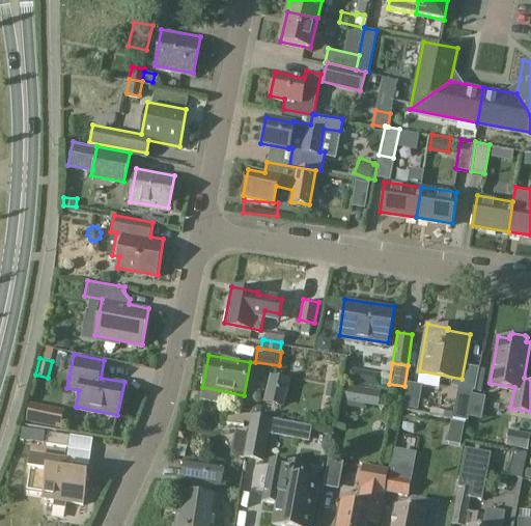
[(368,376),(367,381),(380,384),(382,371),(374,370),(368,376)]
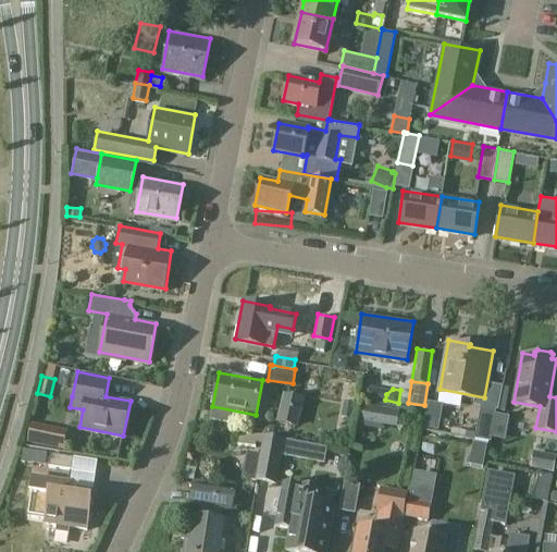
[(284,391),(276,420),(297,425),(305,396),(284,391)]
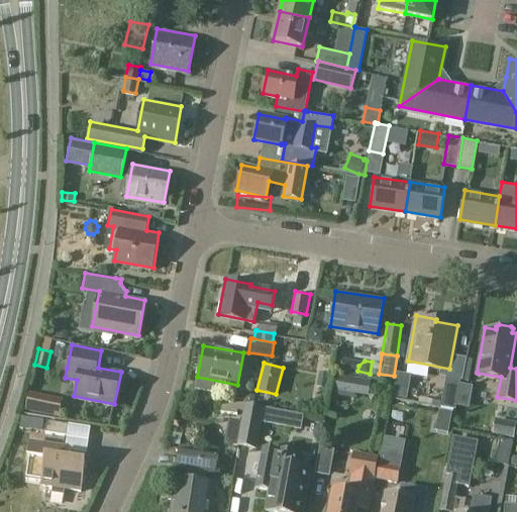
[(411,373),(397,370),(392,394),(406,397),(411,373)]
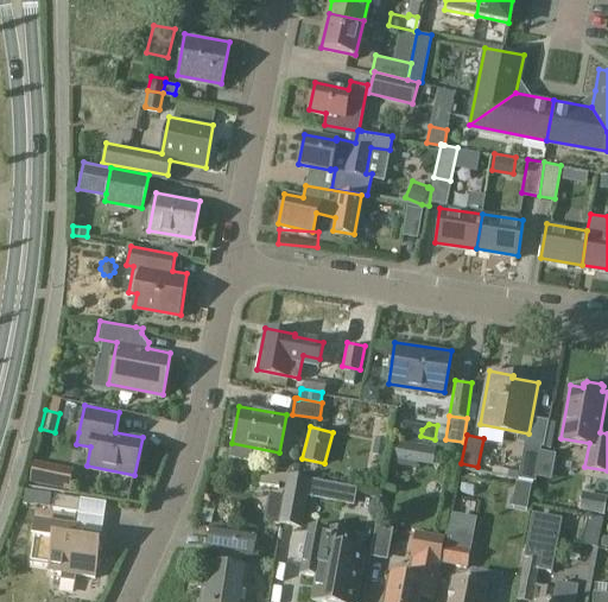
[(524,441),(519,467),(518,476),(536,480),(542,444),(524,441)]
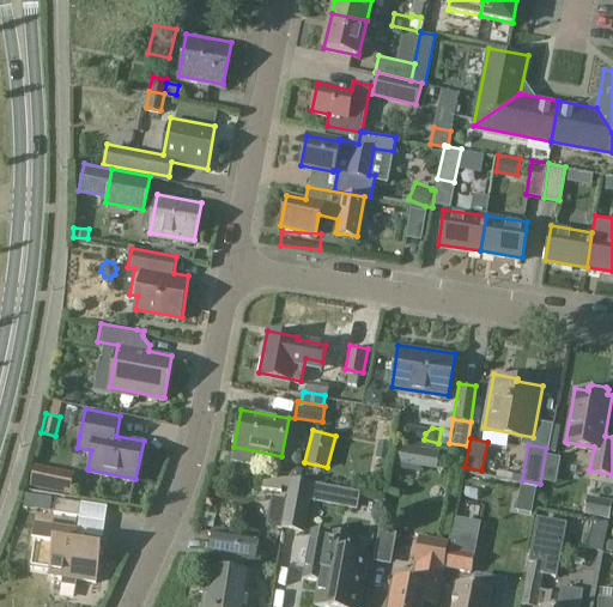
[(439,449),(422,445),(419,465),(436,467),(439,449)]
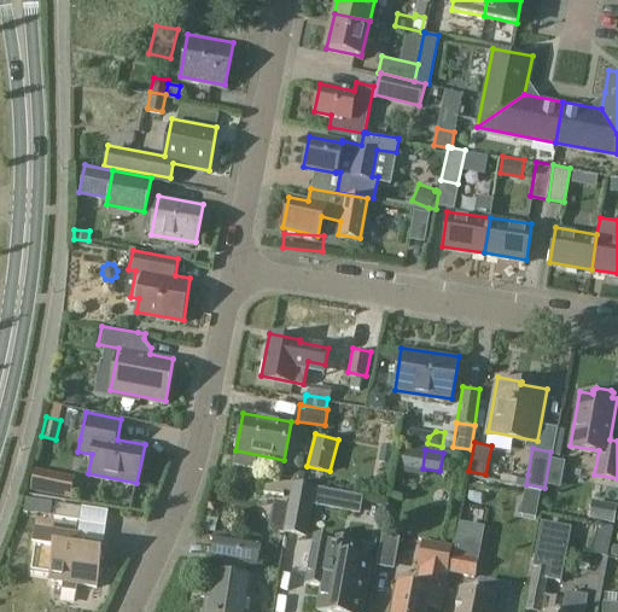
[(70,496),(75,474),(35,466),(30,488),(70,496)]
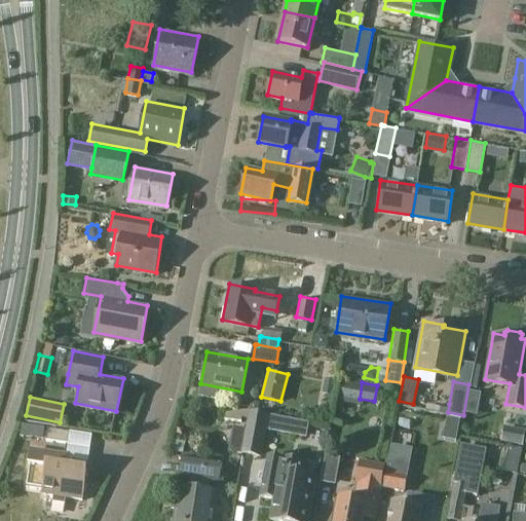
[(225,404),(224,416),(241,419),(242,407),(225,404)]
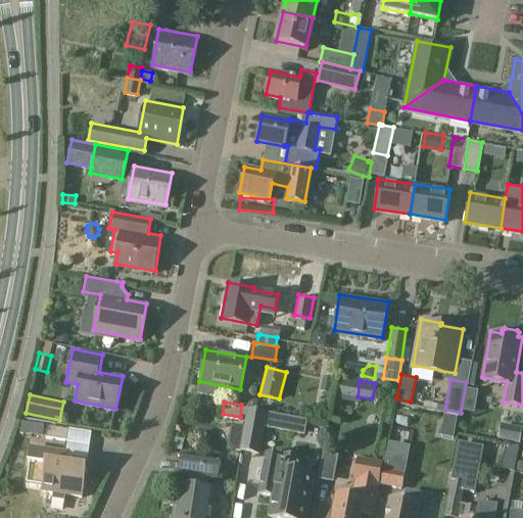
[(247,407),(239,449),(259,452),(265,423),(267,410),(247,407)]
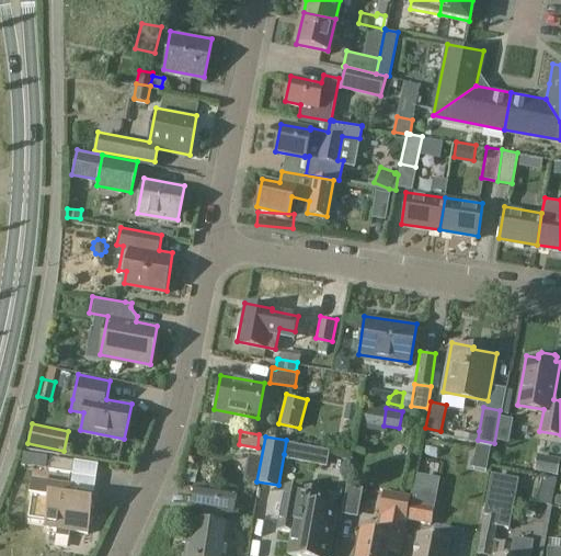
[(321,447),(293,442),(289,455),(319,461),(321,447)]
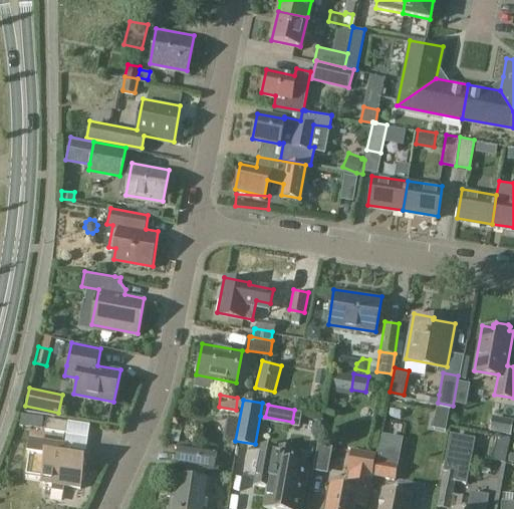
[(449,408),(437,406),(433,426),(446,428),(449,408)]
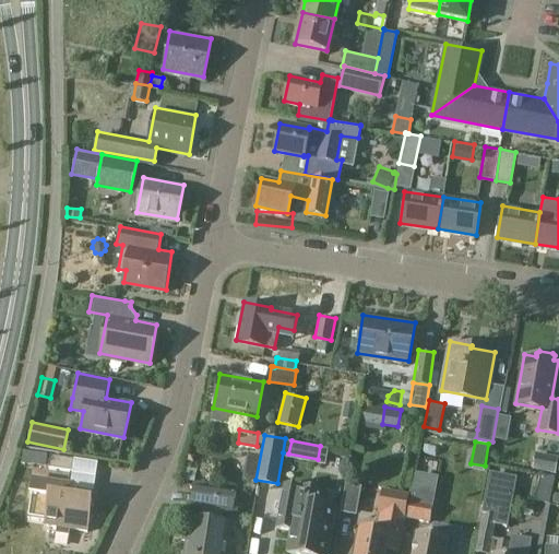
[(430,444),(428,458),(449,461),(451,447),(430,444)]
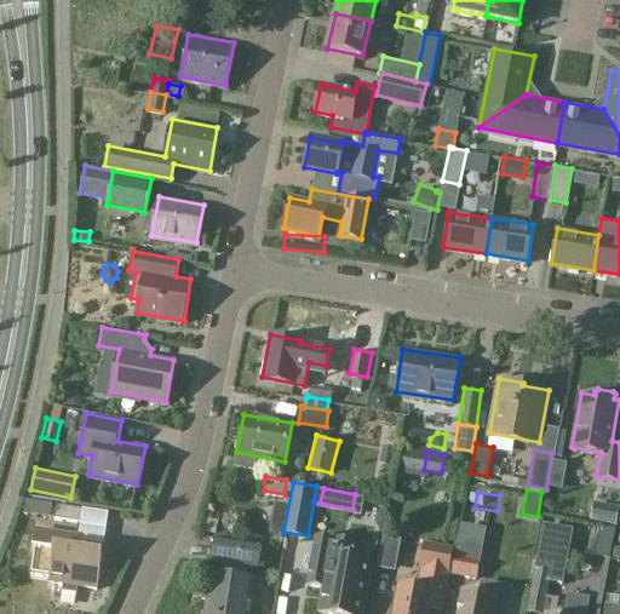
[(26,497),(23,510),(36,512),(39,498),(26,497)]
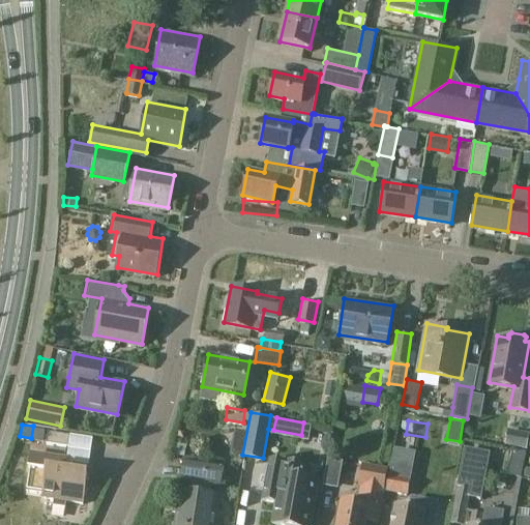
[(528,431),(508,428),(506,442),(526,445),(528,431)]
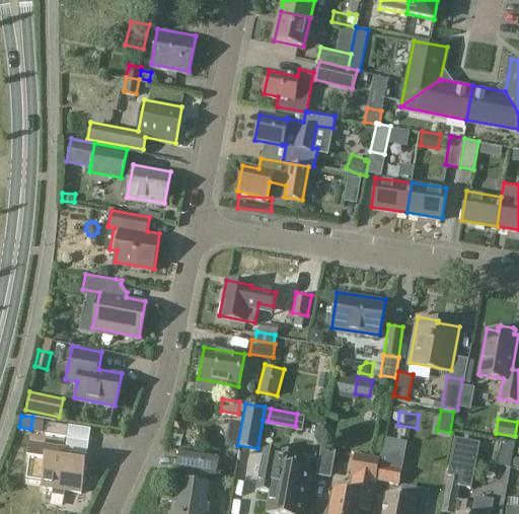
[(67,423),(47,420),(45,431),(66,434),(67,423)]
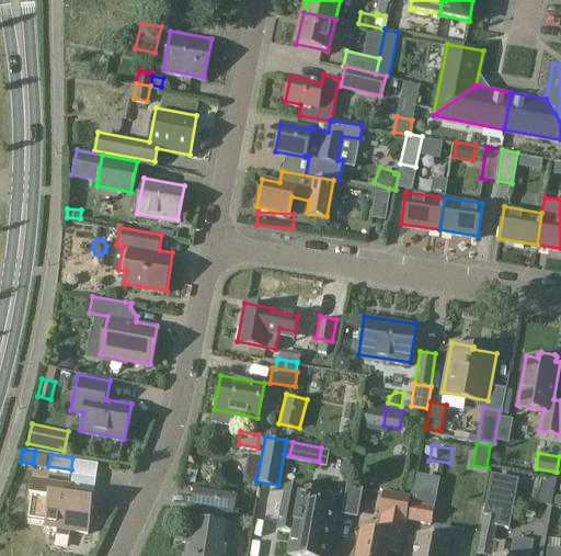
[(479,536),(476,552),(493,555),(492,555),(508,555),(512,542),(511,542),(494,539),(497,523),(507,525),(508,520),(516,479),(517,476),(492,472),(492,475),(488,494),(487,494),(479,536)]
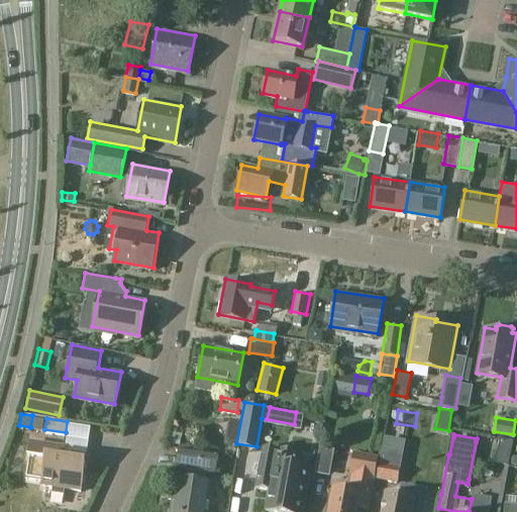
[(380,463),(400,467),(406,439),(385,435),(380,463)]
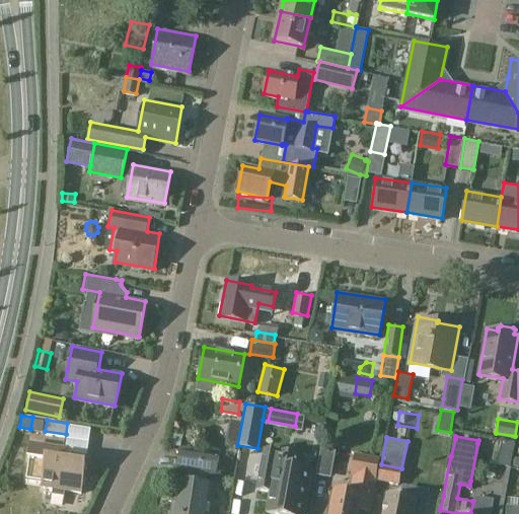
[(504,440),(502,451),(513,453),(515,443),(504,440)]
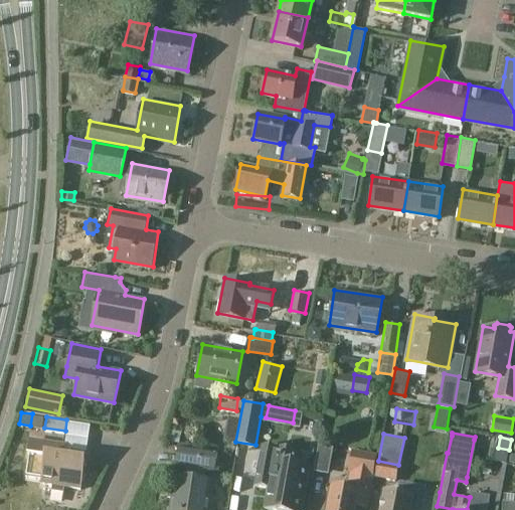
[(29,454),(25,476),(41,478),(41,482),(52,483),(51,490),(63,491),(64,485),(80,487),(84,460),(63,457),(64,445),(29,440),(27,454),(29,454)]
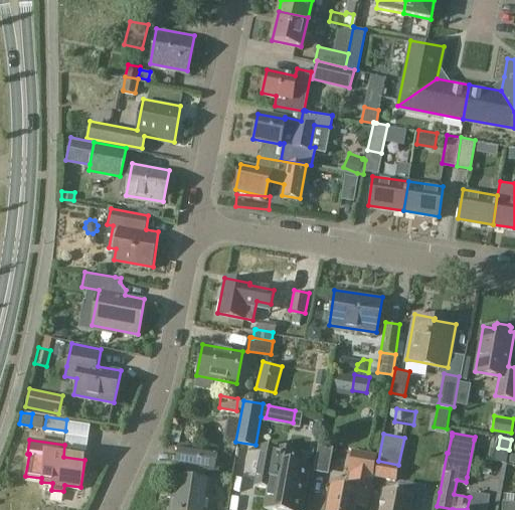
[(178,444),(175,466),(214,471),(217,449),(212,449),(212,446),(197,444),(197,447),(178,444)]
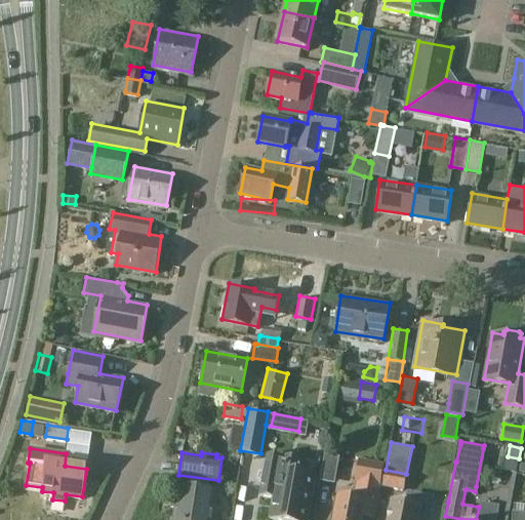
[(268,454),(260,493),(274,496),(270,517),(288,519),(306,519),(315,475),(301,472),(304,461),(281,455),(281,456),(268,454)]
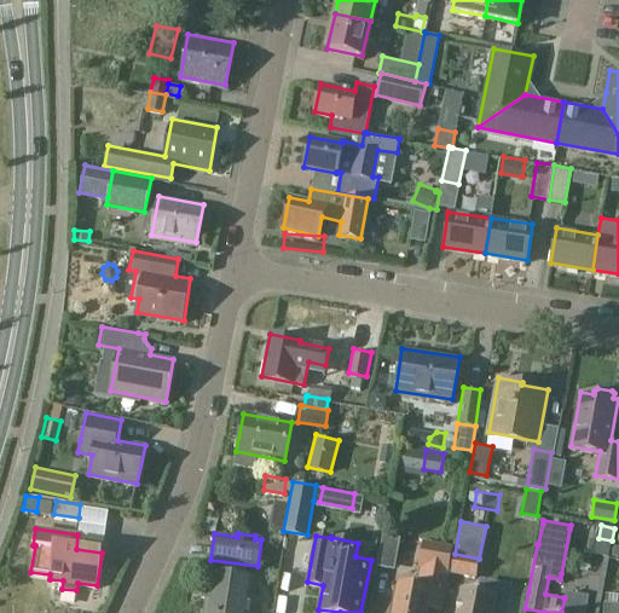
[(417,585),(399,582),(392,612),(424,612),(427,605),(440,607),(452,545),(422,541),(418,564),(421,565),(417,585)]
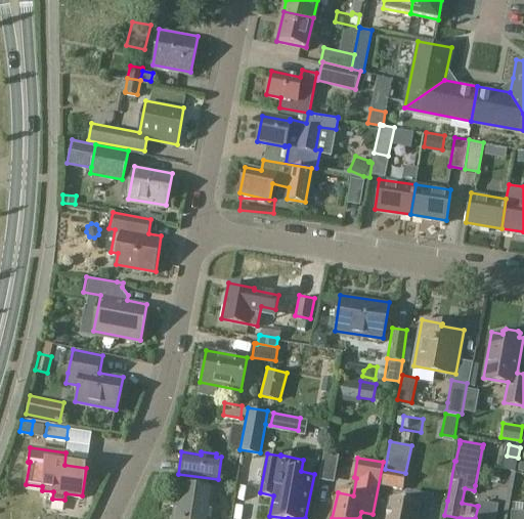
[(405,473),(385,469),(382,483),(403,486),(405,473)]
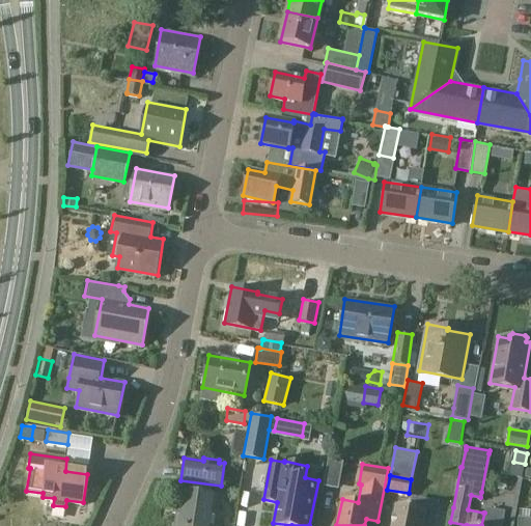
[(218,525),(220,516),(217,515),(219,496),(179,491),(174,525),(218,525)]
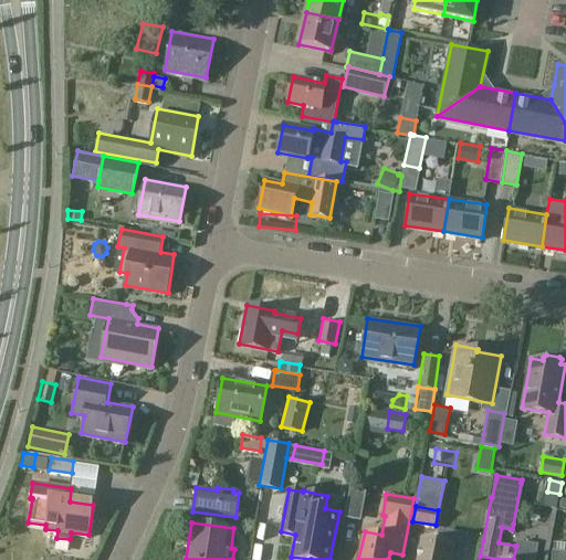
[(461,559),(464,545),(454,542),(421,537),(416,559),(451,559),(452,559),(454,559),(461,559)]
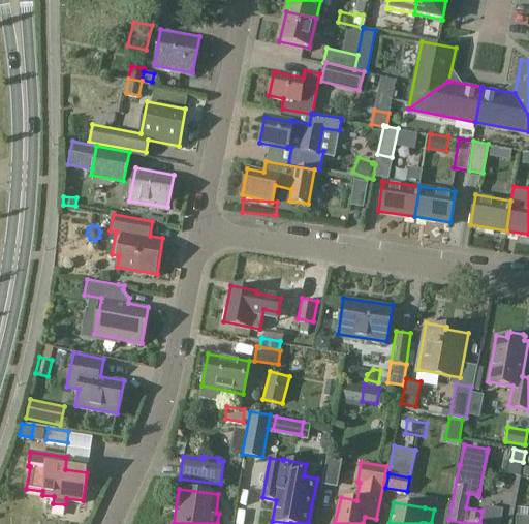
[(517,515),(515,523),(528,523),(528,515),(525,516),(517,515)]
